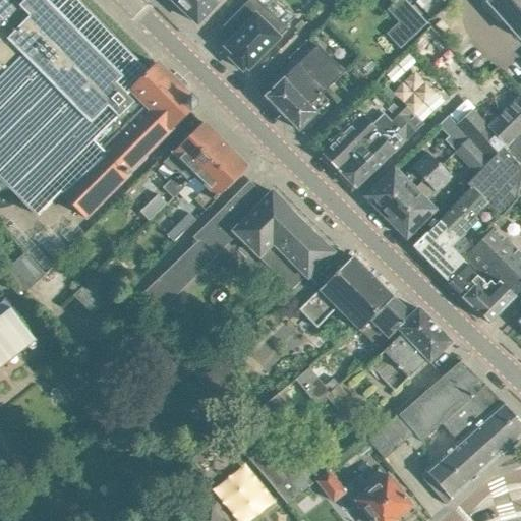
[(129,171),(190,111),(194,106),(194,102),(157,64),(155,65),(146,73),(72,0),(0,0),(0,190),(1,190),(3,190),(10,187),(38,216),(60,193),(66,198),(61,204),(64,206),(69,201),(85,219),(131,173),(129,171)]
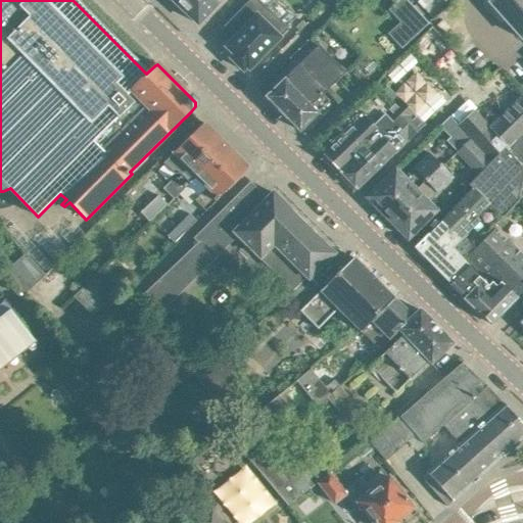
[(172,0),(198,24),(221,0),(172,0)]
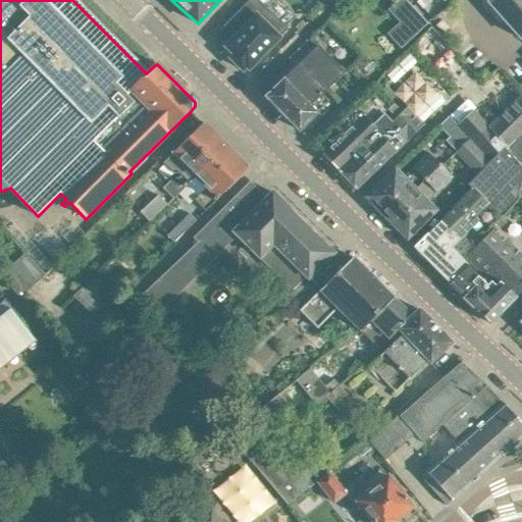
[(258,0),(247,0),(227,19),(239,31),(224,45),(231,53),(228,56),(241,69),(245,66),(247,68),(286,29),(258,0)]
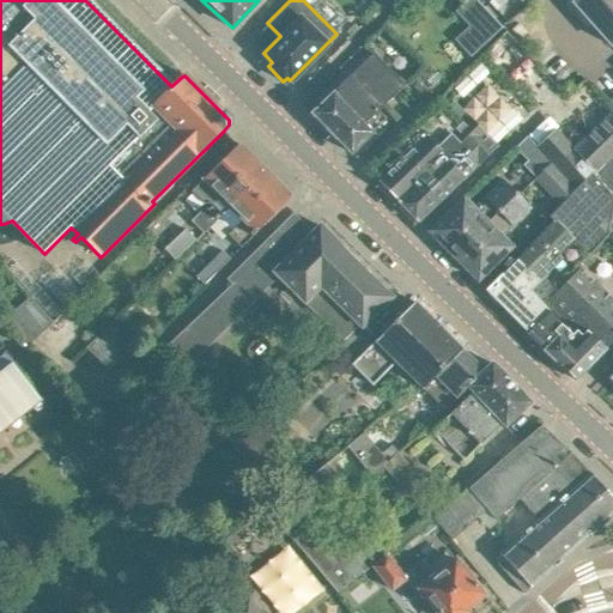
[(504,0),(491,0),(489,4),(495,11),(505,1),(504,0)]
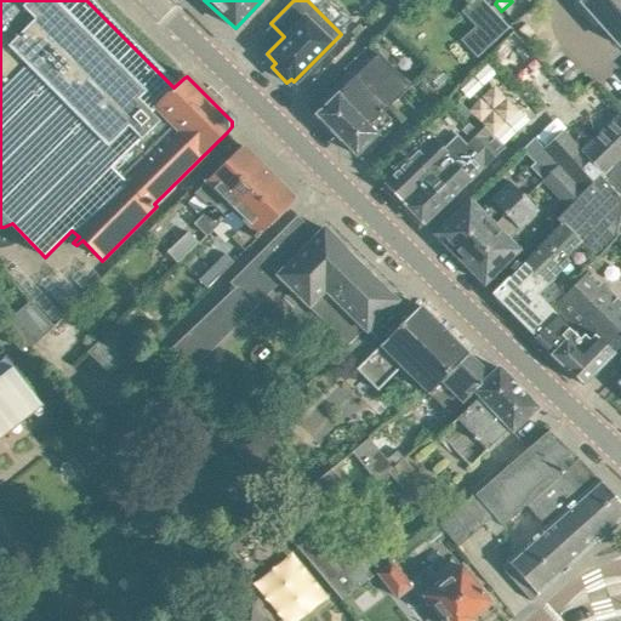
[(620,44),(620,0),(585,0),(582,3),(582,1),(581,4),(620,47),(620,45),(620,44)]
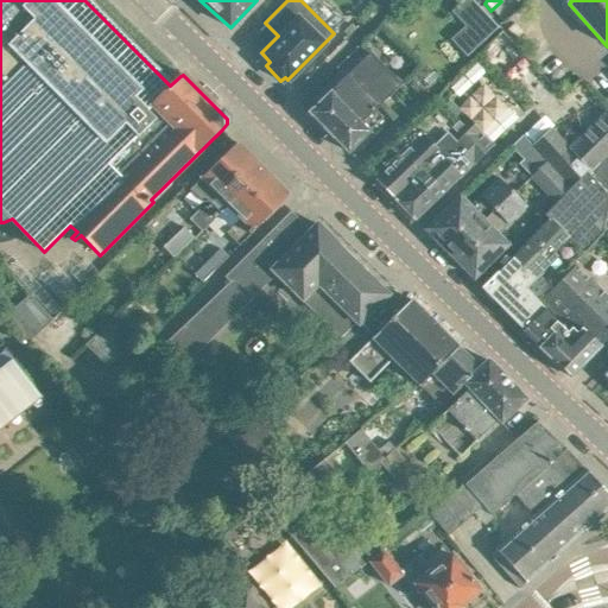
[(499,27),(486,13),(455,43),(468,56),(499,27)]
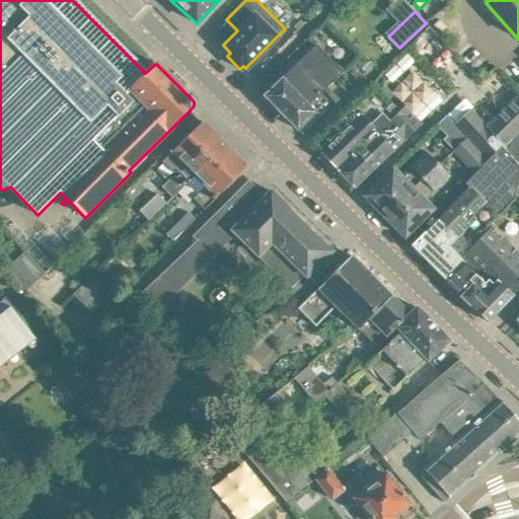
[(320,94),(343,72),(316,45),(267,95),(266,94),(265,96),(267,99),(268,98),(296,128),(296,129),(297,130),(299,129),(299,128),(313,114),(326,100),(320,94)]
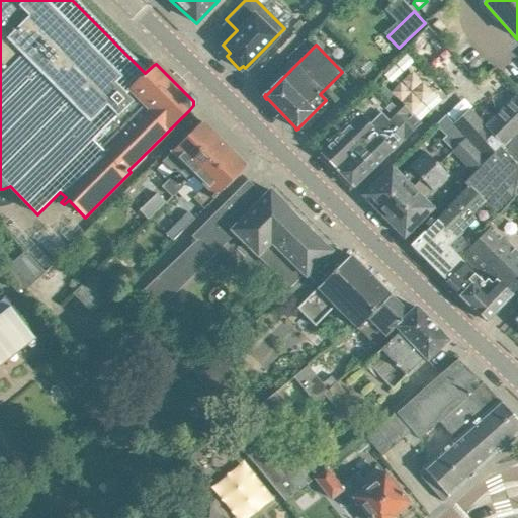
[(359,112),(377,95),(371,88),(352,106),(359,112)]
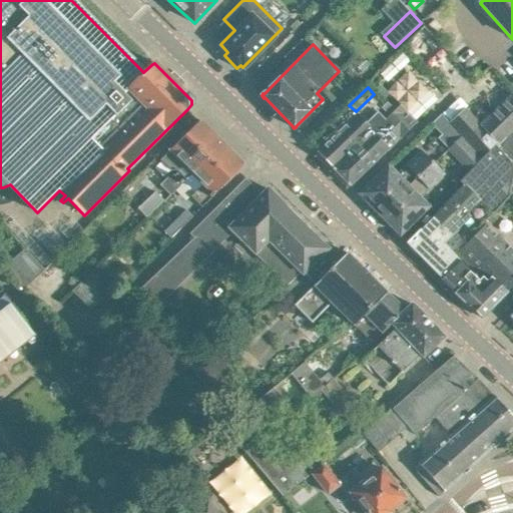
[(387,150),(415,122),(391,98),(385,104),(374,94),(356,111),(349,105),(309,144),(317,152),(334,168),(333,169),(350,186),(387,150)]
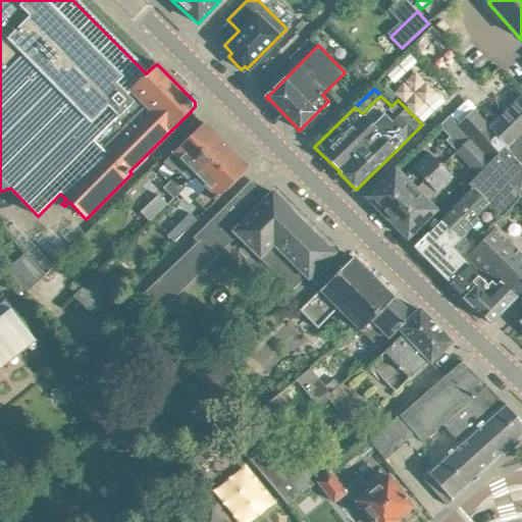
[(489,162),(521,131),(521,98),(489,128),(475,113),(459,127),(469,139),(489,162)]
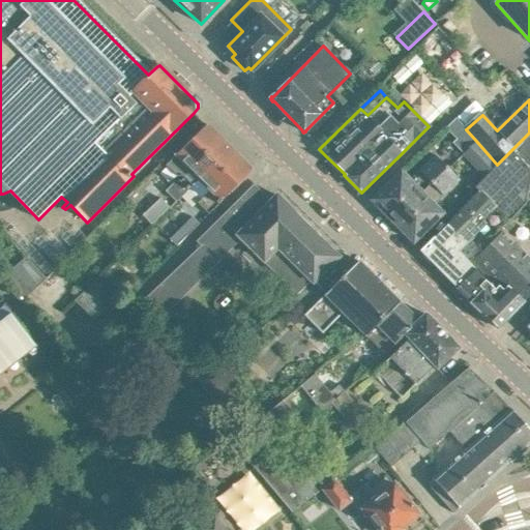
[(189,188),(230,149),(206,125),(166,166),(176,177),(181,176),(184,180),(181,183),(180,182),(176,183),(166,194),(175,203),(189,188)]
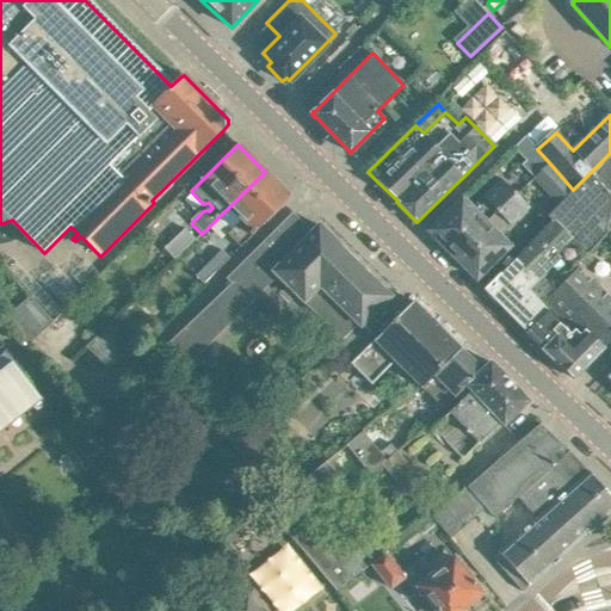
[(539,302),(576,265),(602,238),(610,226),(610,154),(591,174),(575,190),(549,215),(554,221),(500,273),(499,273),(485,288),(483,289),(485,291),(524,331),(525,332),(524,333),(543,350),(542,350),(557,364),(557,365),(561,368),(560,368),(561,369),(562,369),(571,377),(576,376),(576,377),(578,376),(578,375),(581,371),(582,371),(584,370),(582,370),(605,347),(587,329),(580,337),(568,325),(572,329),(568,334),(539,302)]
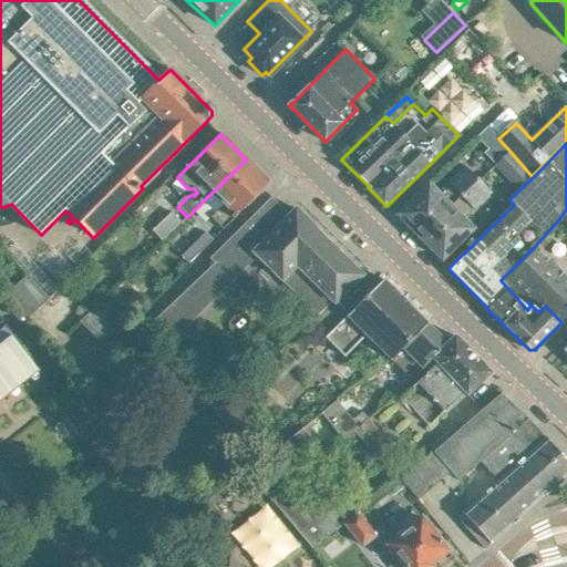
[(532,176),(509,151),(494,164),(516,189),(532,176)]
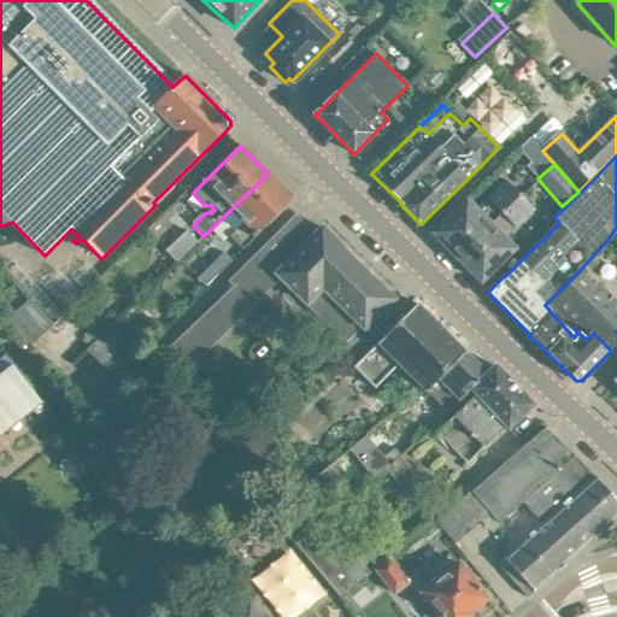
[(242,250),(293,199),(268,174),(221,219),(234,233),(230,238),(242,250)]
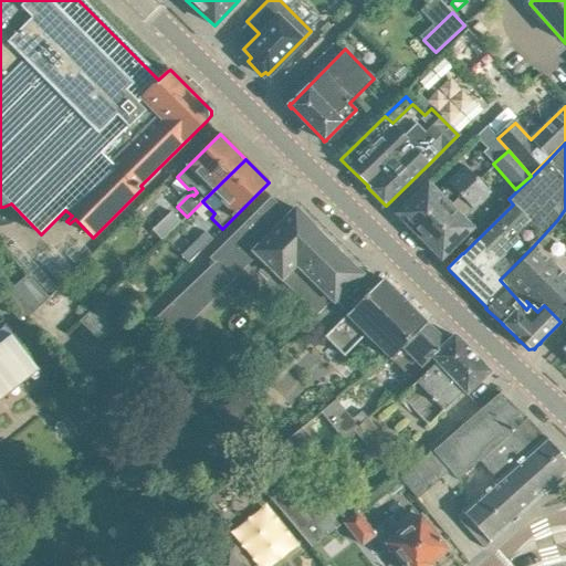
[(420,237),(477,179),(464,166),(437,194),(428,184),(397,215),(400,217),(400,220),(407,228),(410,228),(420,237)]
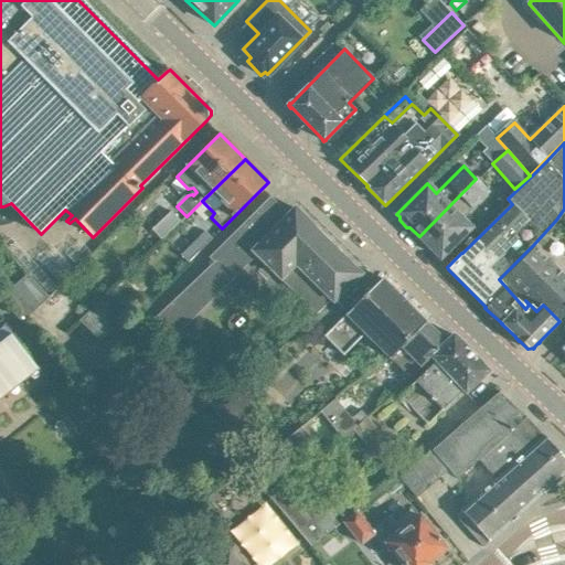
[(461,219),(489,191),(476,179),(419,236),(427,245),(427,247),(435,256),(438,255),(440,258),(470,227),(461,219)]
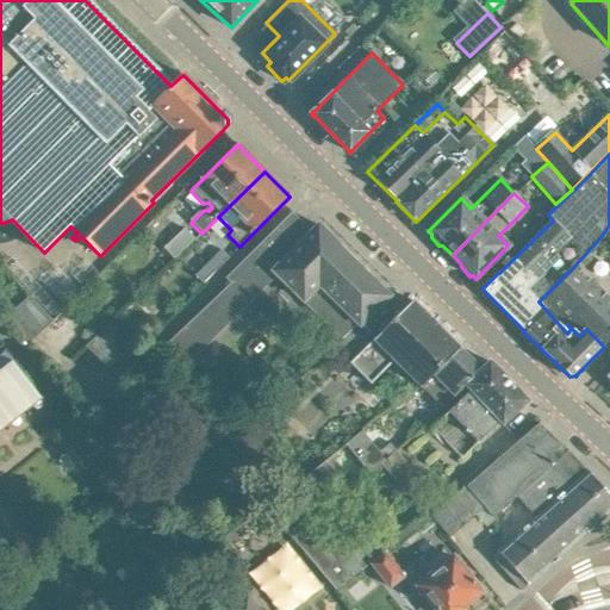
[(343,340),(358,324),(360,325),(391,296),(318,225),(310,234),(292,216),(293,215),(292,213),(228,279),(231,282),(161,349),(174,362),(175,361),(181,368),(277,274),(343,340)]
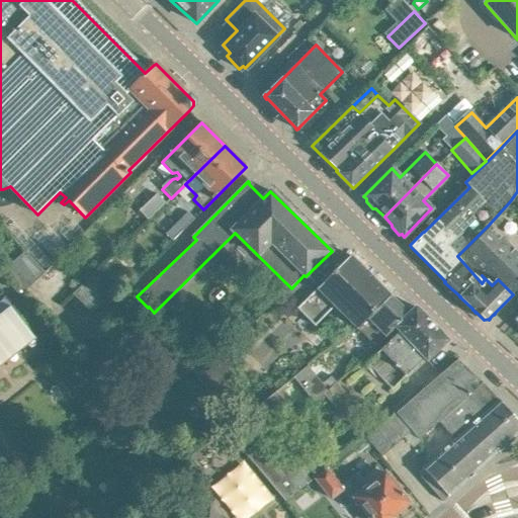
[(156,193),(148,201),(156,210),(165,202),(156,193)]
